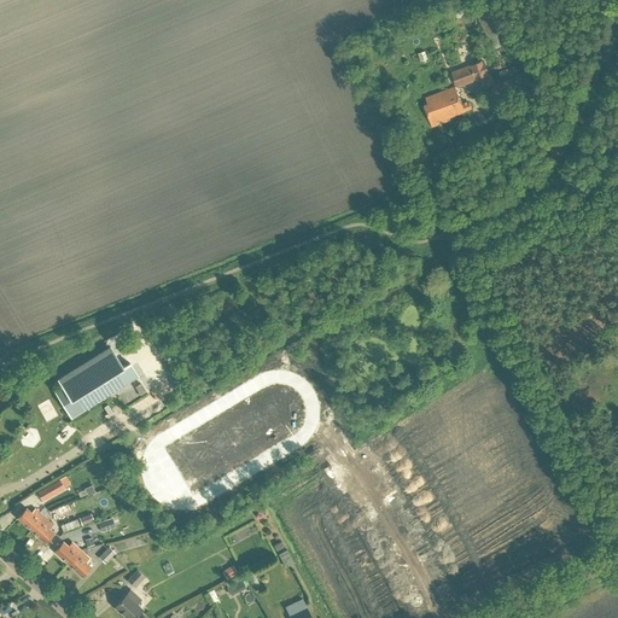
[(426,98),(429,104),(425,105),(432,127),(449,121),(448,118),(466,111),(456,86),(462,83),(465,87),(471,85),(470,83),(488,76),(484,65),(466,73),(464,68),(445,75),(450,88),(426,98)]
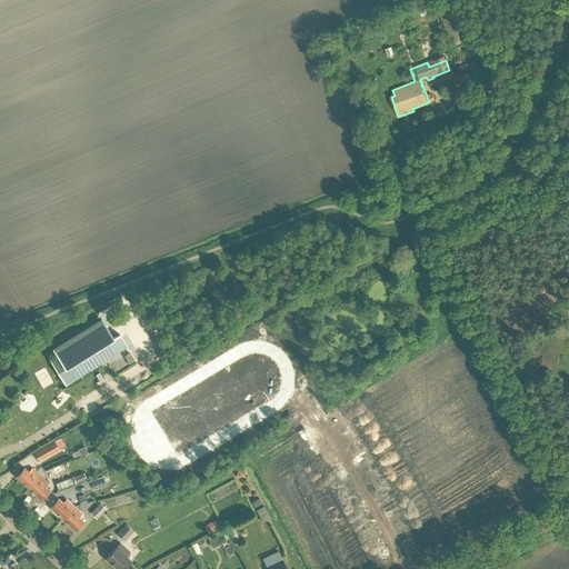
[(57,355),(50,359),(58,373),(60,376),(66,385),(79,376),(97,365),(127,346),(119,333),(112,338),(112,337),(107,328),(101,319),(53,349),(57,355)]
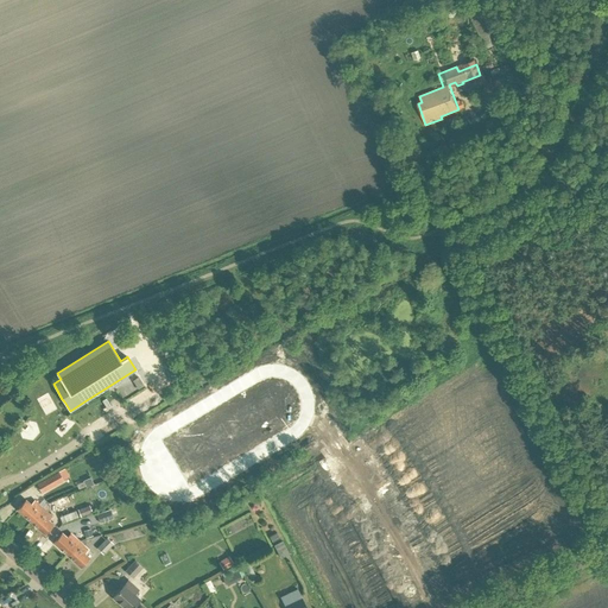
[(36,396),(49,419),(56,416),(43,391),(36,396)]
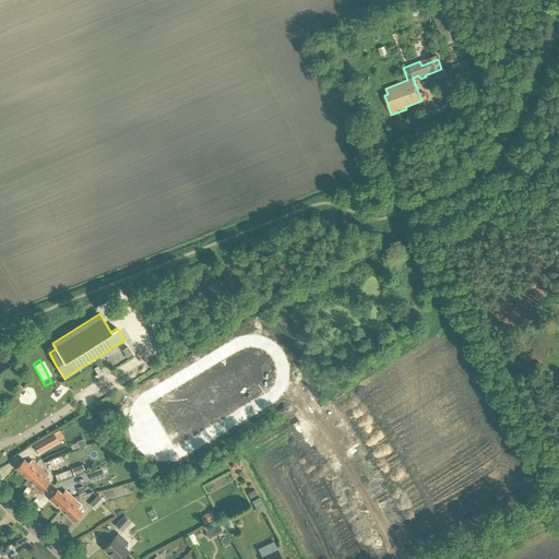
[(83,425),(87,430),(93,427),(90,420),(83,425)]
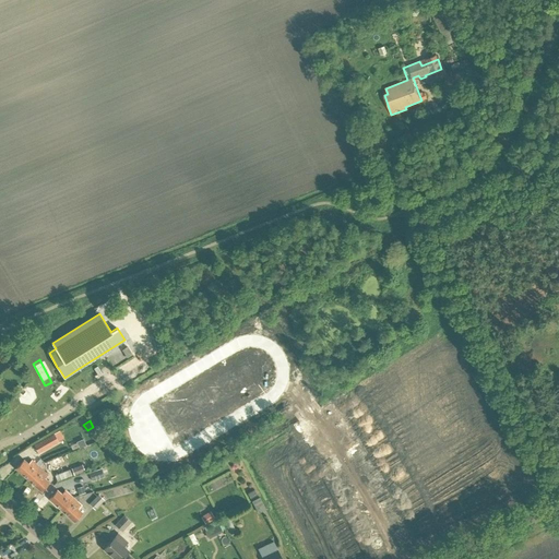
[(34,444),(38,452),(58,442),(54,433),(34,444)]
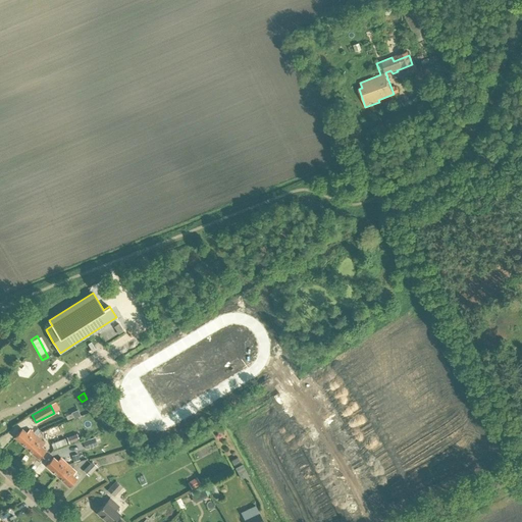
[(73,418),(80,415),(77,409),(71,412),(71,413),(66,415),(67,419),(73,417),(73,418)]
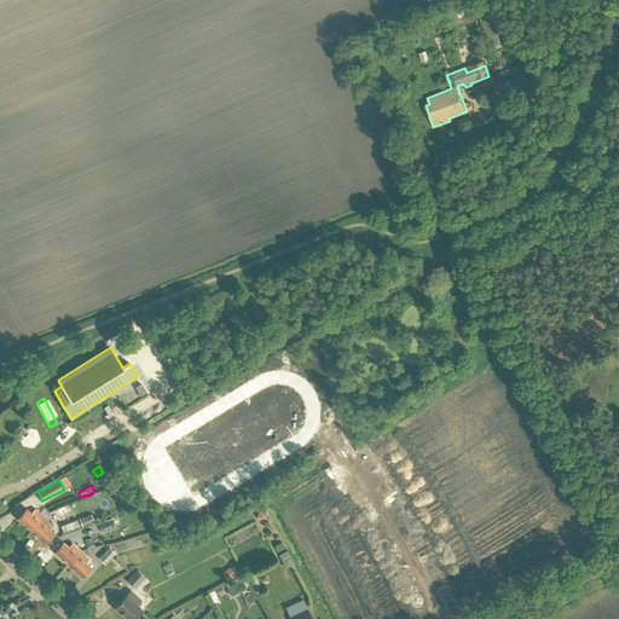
[(17,518),(32,531),(44,518),(35,509),(32,513),(25,508),(17,518)]
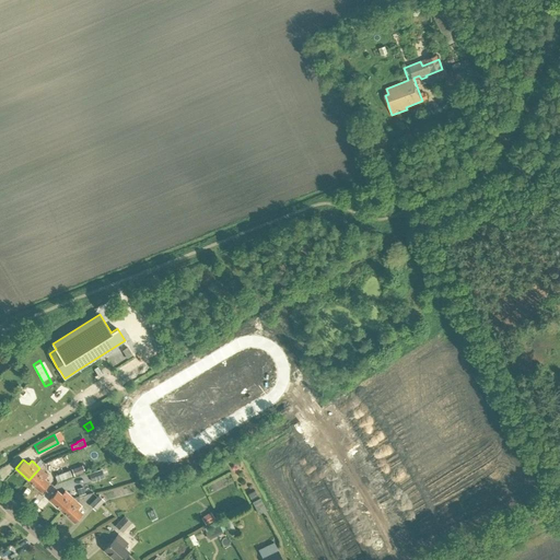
[(81,465),(71,469),(73,476),(84,473),(81,465)]
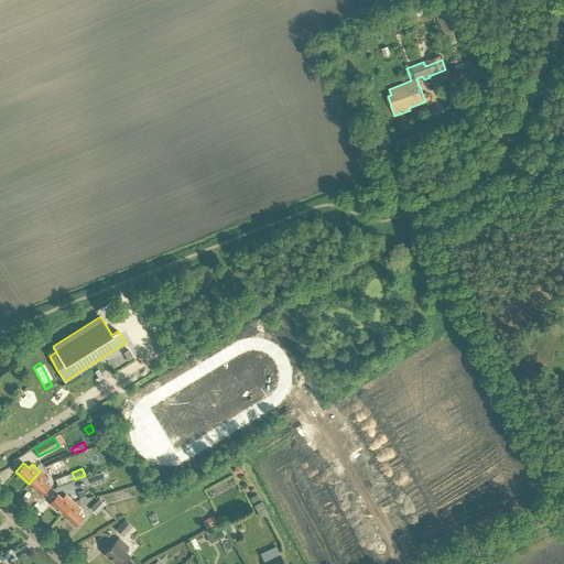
[(29,484),(41,496),(50,487),(45,483),(49,478),(40,472),(29,484)]
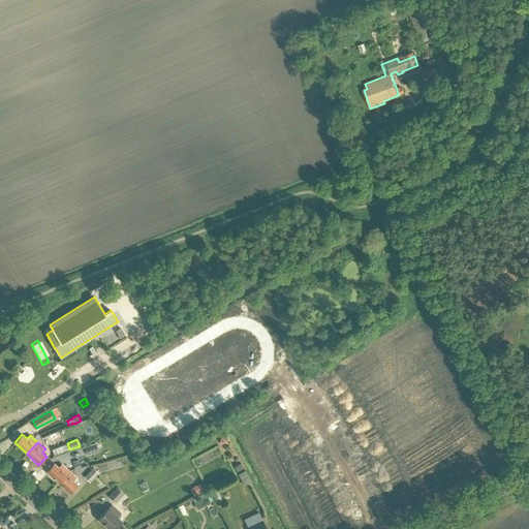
[(87,455),(98,450),(95,443),(84,447),(87,455)]
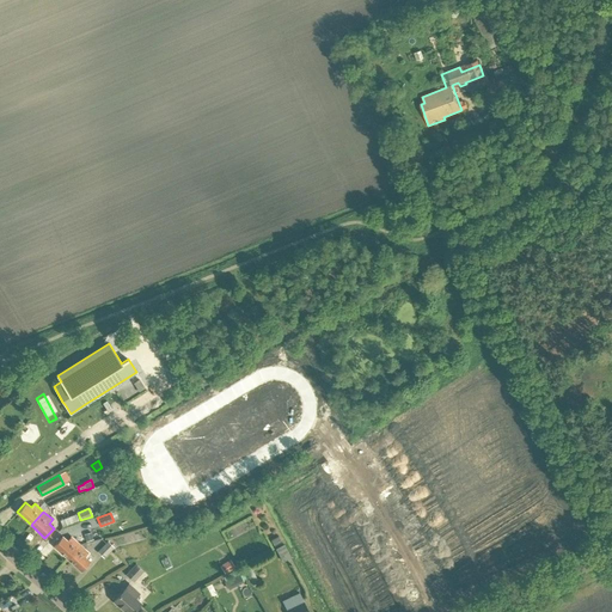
[(77,514),(60,520),(62,527),(79,520),(77,514)]
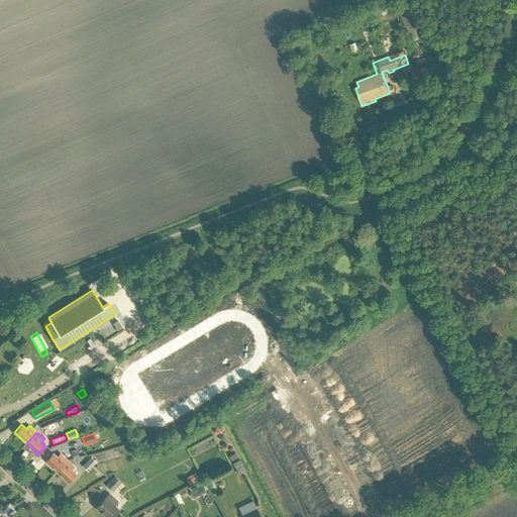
[(45,460),(57,472),(68,460),(60,453),(57,456),(53,453),(45,460)]
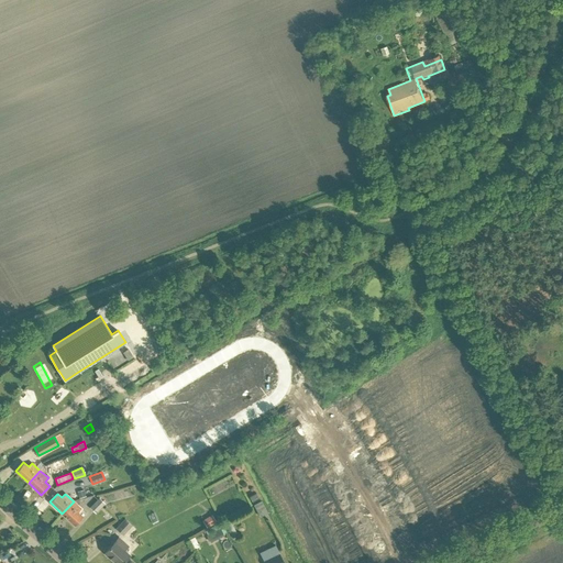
[(105,503),(99,498),(90,508),(96,512),(105,503)]
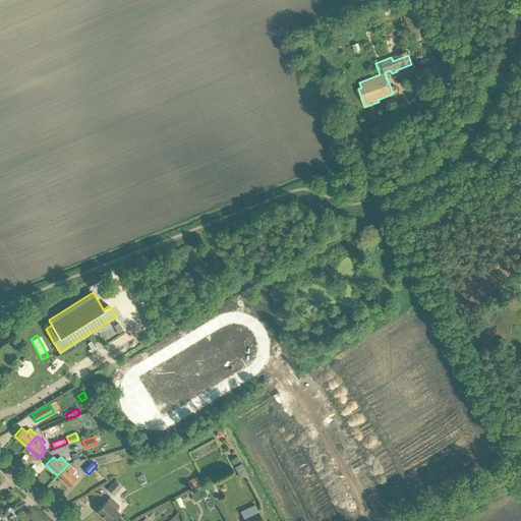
[(57,475),(69,486),(76,477),(72,474),(75,470),(68,464),(57,475)]
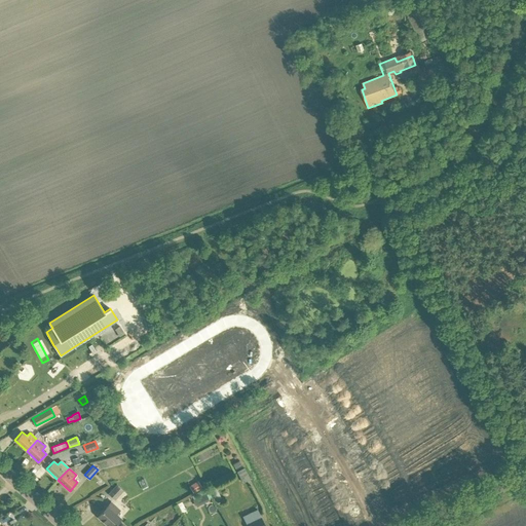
[(236,473),(242,483),(250,479),(243,468),(236,473)]
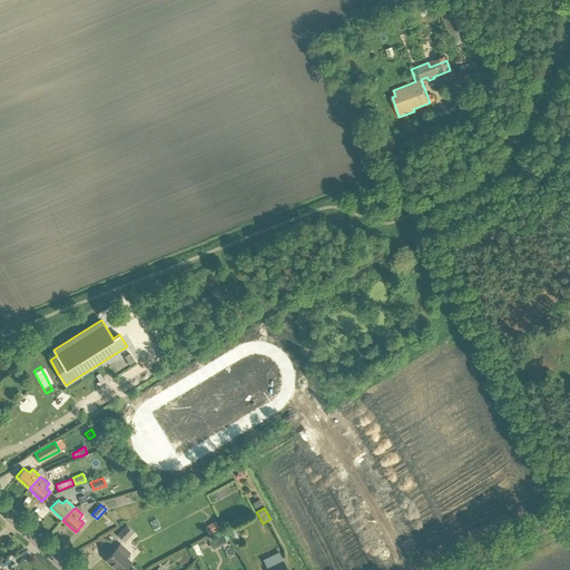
[(205,527),(209,534),(220,528),(215,521),(205,527)]
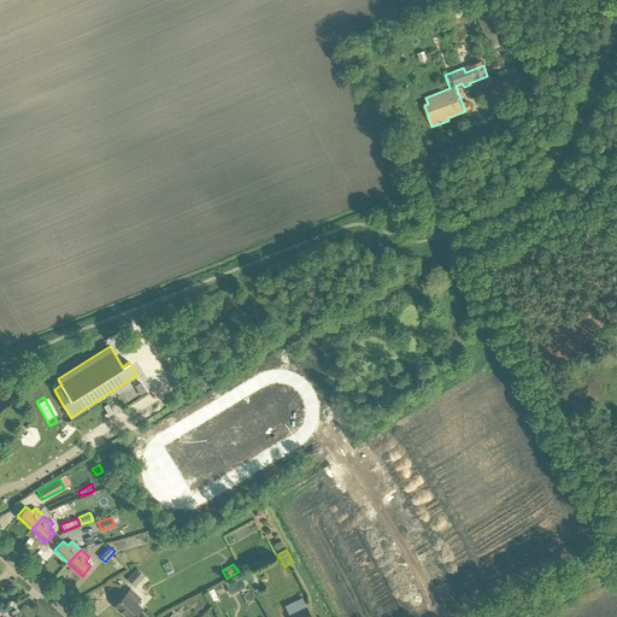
[(127,580),(135,587),(145,576),(136,569),(127,580)]
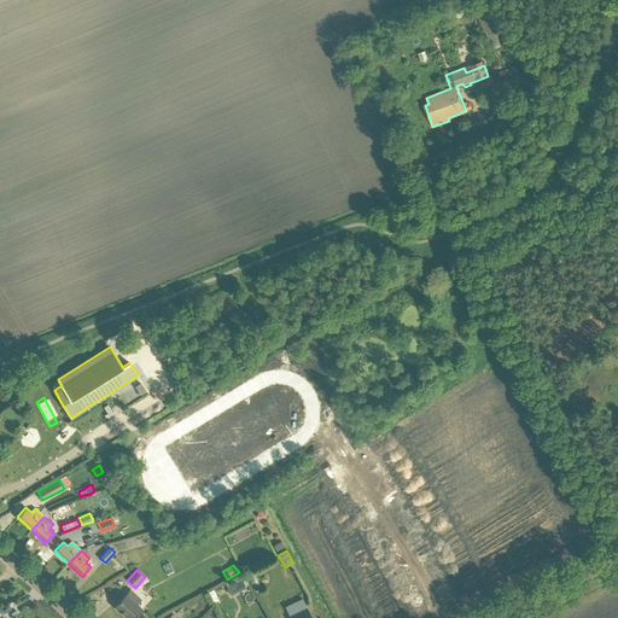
[(242,579),(235,582),(239,590),(245,588),(242,579)]
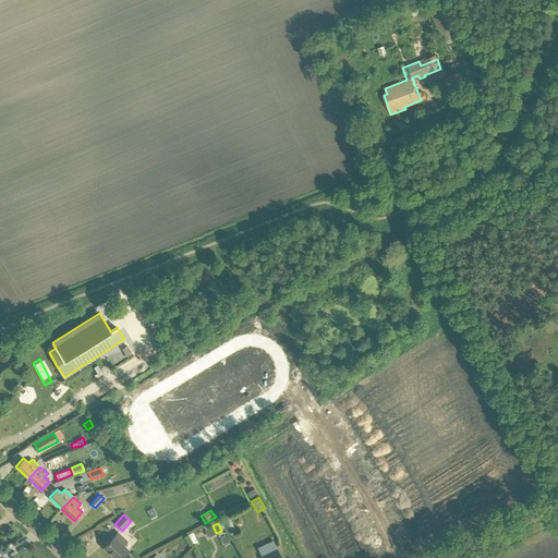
[(128,542),(118,533),(104,547),(114,557),(121,557),(129,550),(123,546),(128,542)]
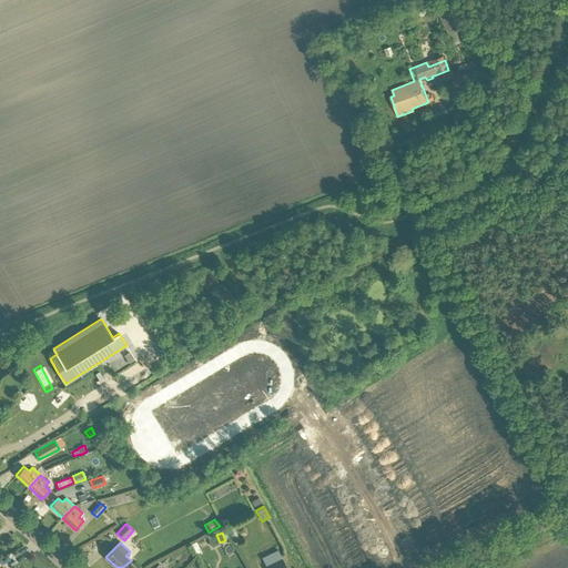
[(263,559),(266,566),(282,558),(279,553),(263,559)]
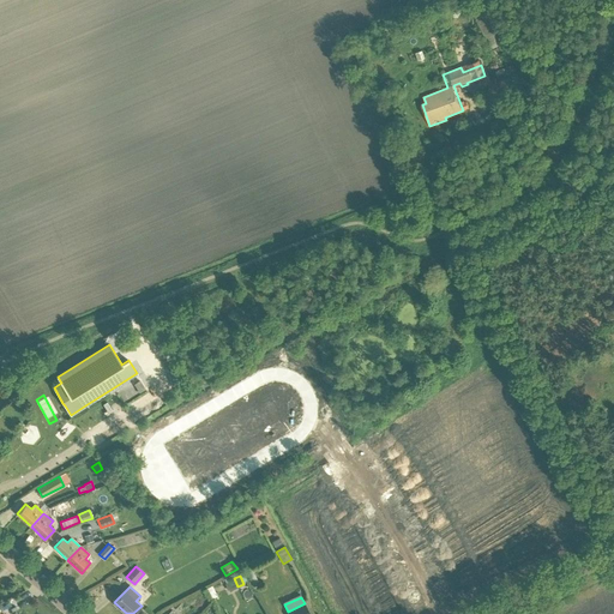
[(288,612),(288,613),(309,613),(305,603),(288,612)]
